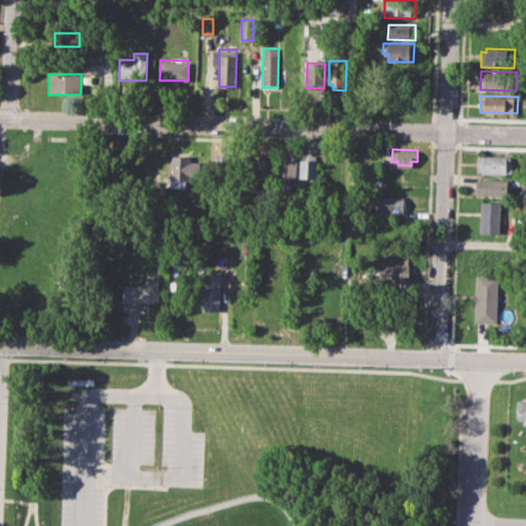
[(214,151),(229,151),(229,178),(214,178),(214,151)]
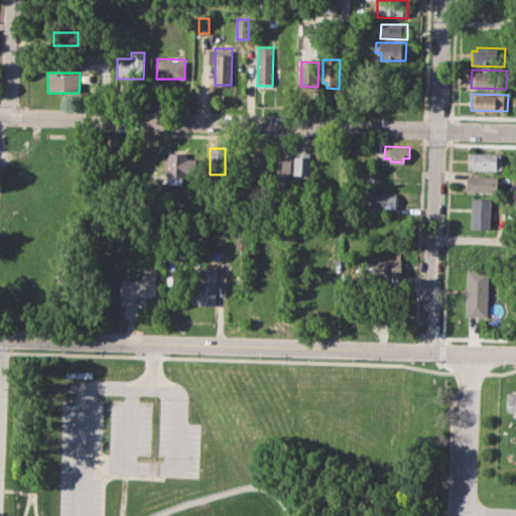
[(297,151),(311,151),(311,175),(294,175),(294,156),(297,156),(297,151)]
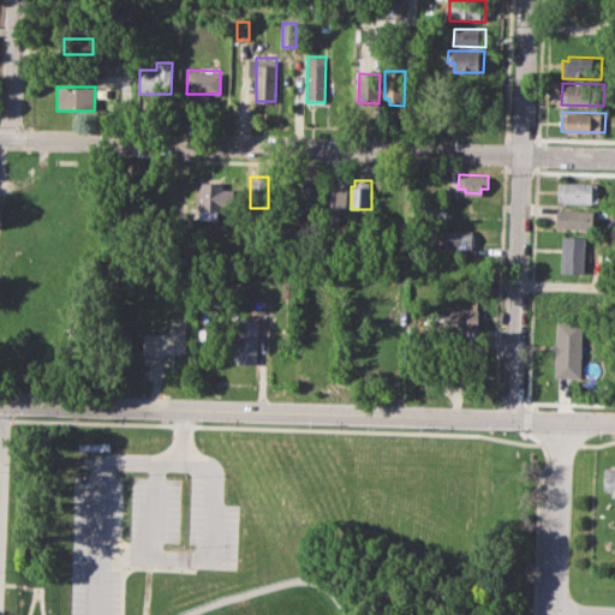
[(317,213),(318,183),(299,181),(298,212),(317,213)]
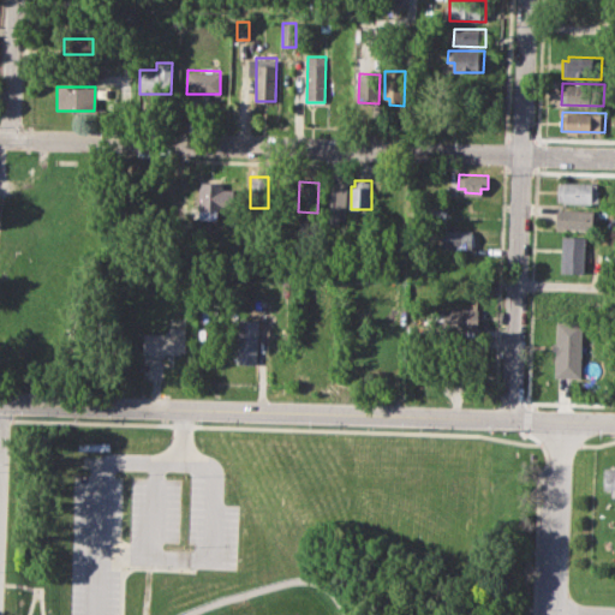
[(327,181),(347,181),(347,207),(340,207),(340,221),(327,221),(327,181)]
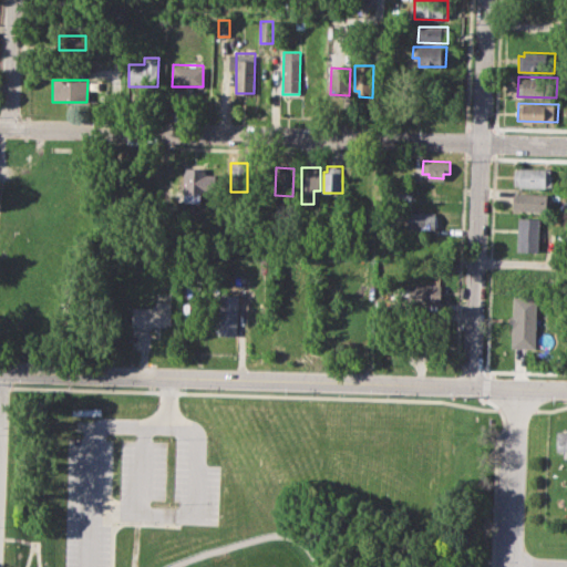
[(514,168),(550,169),(550,186),(513,185),(514,168)]
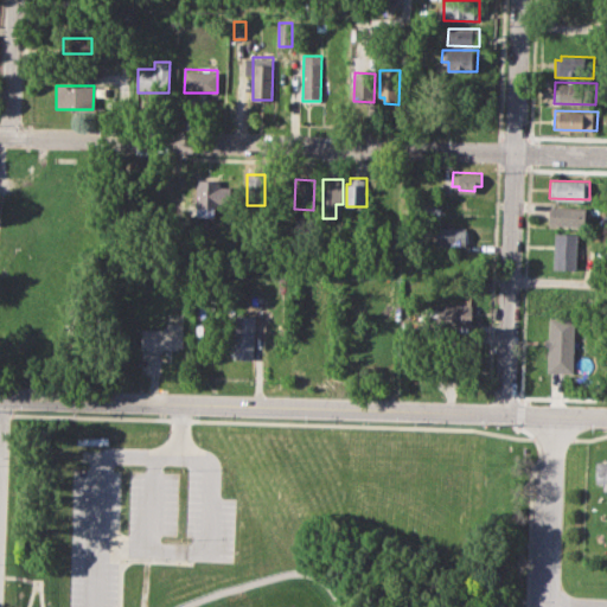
[(420,200),(442,202),(441,206),(448,206),(448,216),(442,216),(442,223),(428,223),(429,211),(420,211),(420,200)]
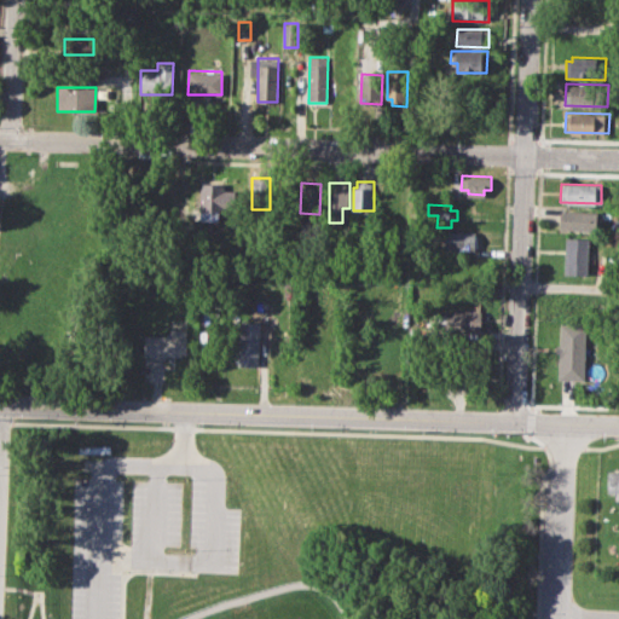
[(560,210),(597,210),(596,230),(560,229),(560,210)]
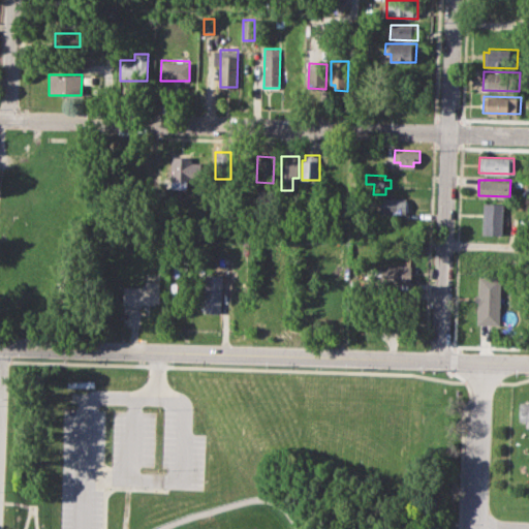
[(381,197),(408,198),(408,214),(381,214),(381,197)]
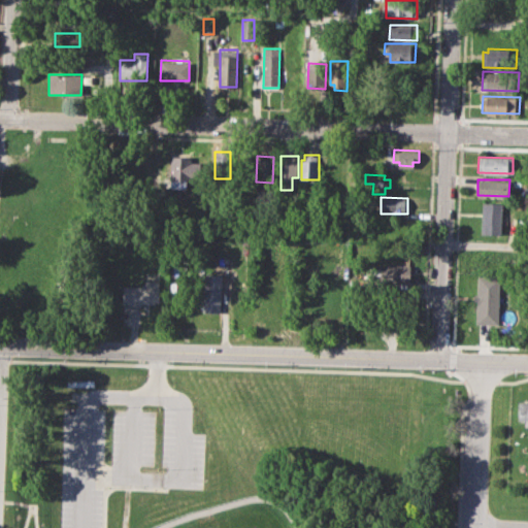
[(483,202),(503,203),(502,234),(482,233),(483,202)]
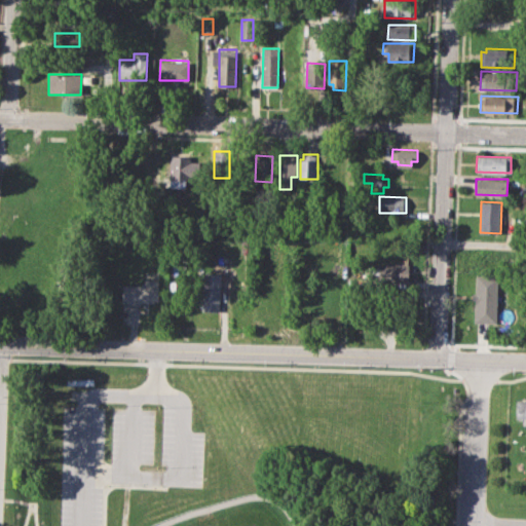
[(508,227),(519,227),(519,240),(506,240),(508,227)]
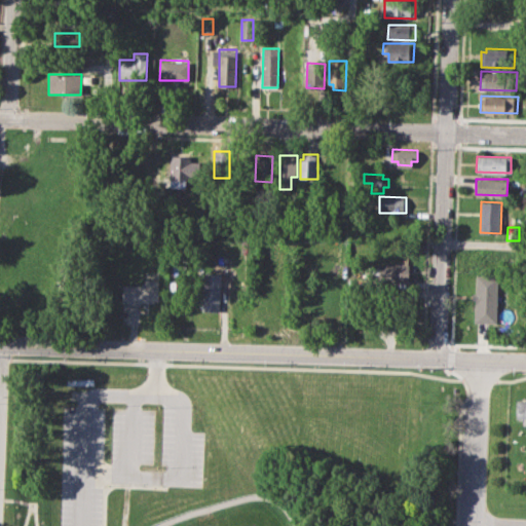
[(316,241),(340,241),(340,266),(316,266),(316,241)]
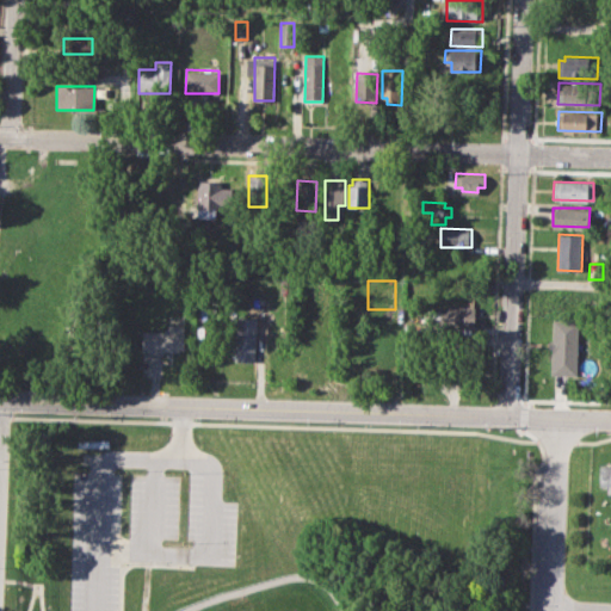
[(440,304),(477,306),(477,327),(440,326),(440,304)]
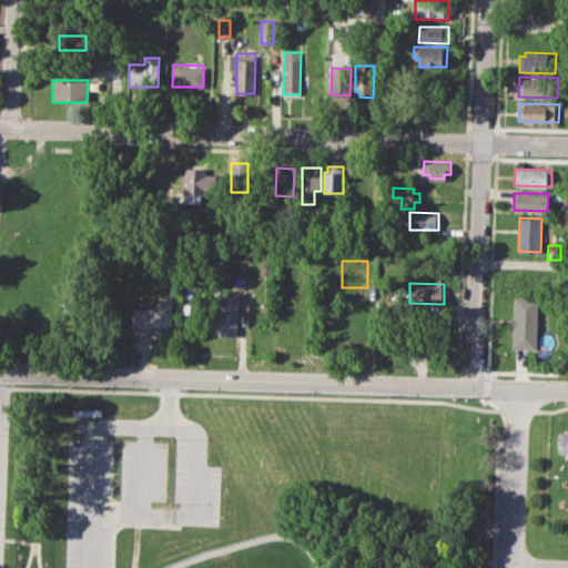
[(219,335),(219,294),(240,294),(239,335),(219,335)]
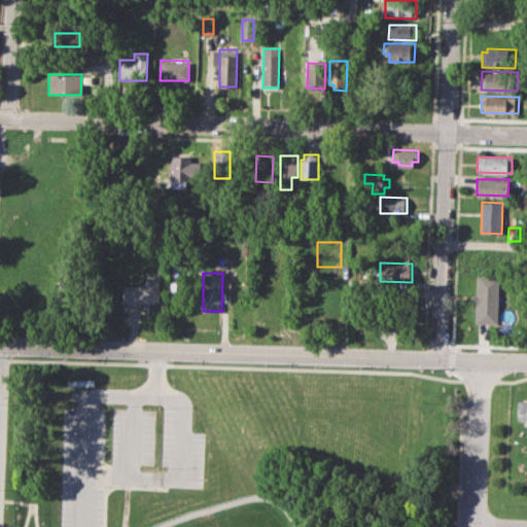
[(478,276),(499,276),(497,323),(476,323),(477,306),(473,306),(473,293),(477,293),(478,276)]
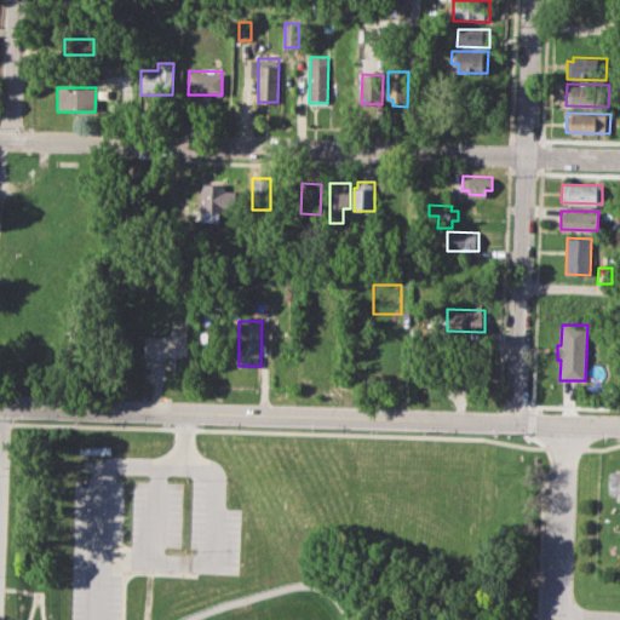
[(145,336),(170,337),(170,327),(187,328),(187,356),(166,355),(166,359),(154,359),(154,354),(145,354),(145,336)]
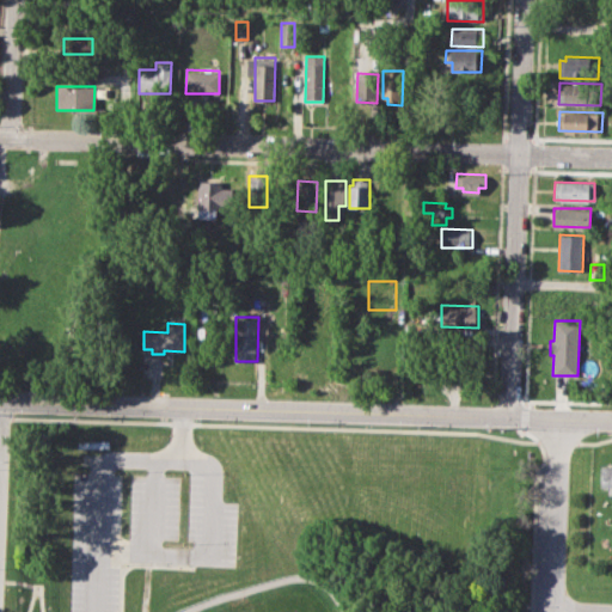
[(601,465),(611,465),(611,487),(600,487),(601,465)]
